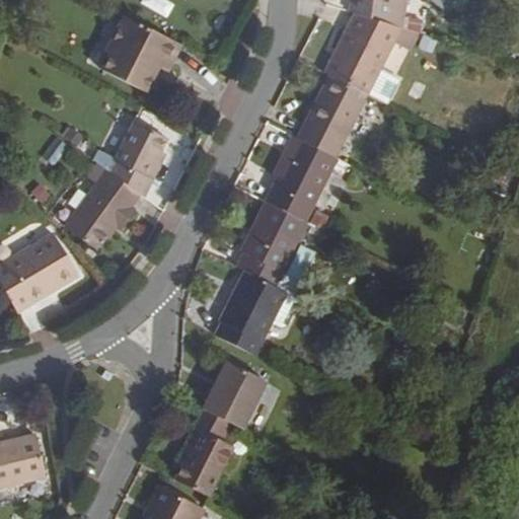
[(350,0),(349,13),(356,14),(402,29),(403,29),(405,18),(406,0),(350,0)]
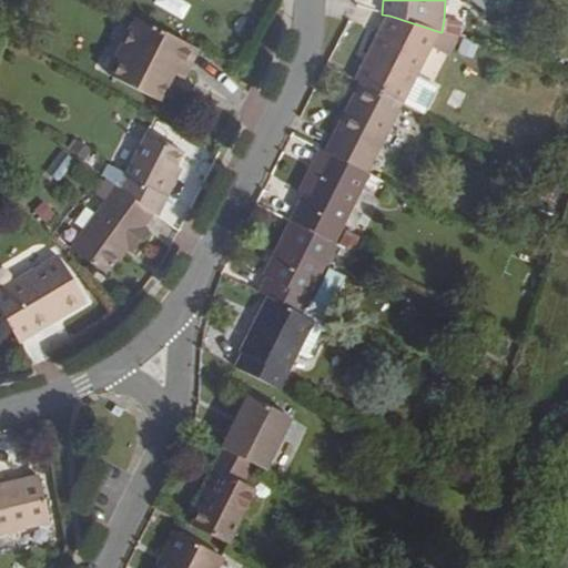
[(440,32),(389,16),(357,80),(361,82),(404,103),(426,115),(439,91),(416,79),(432,48),(440,32)]
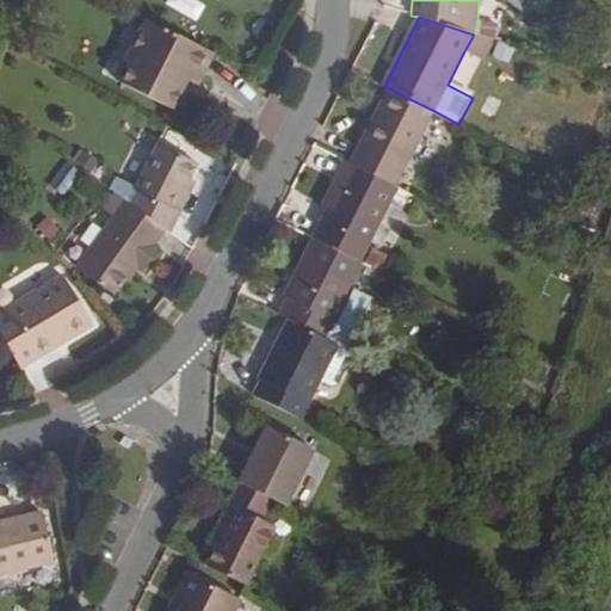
[(187,81),(198,86),(214,54),(146,19),(124,62),(129,63),(119,82),(172,110),(187,81)]
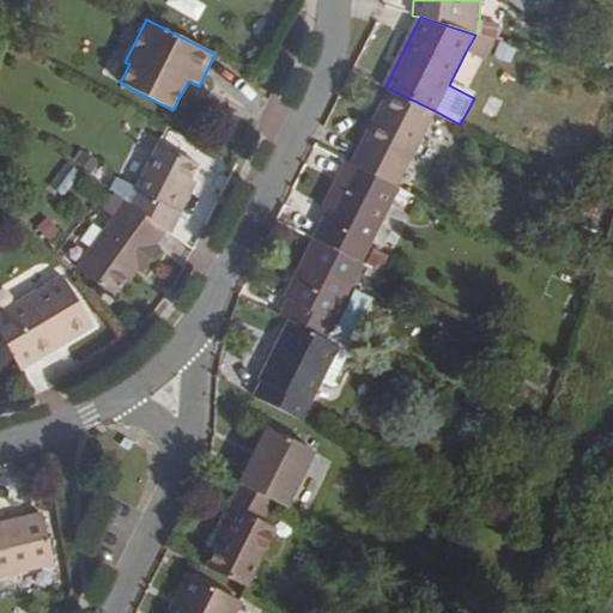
[(499,24),(479,22),(477,35),(495,41),(498,42),(499,24)]
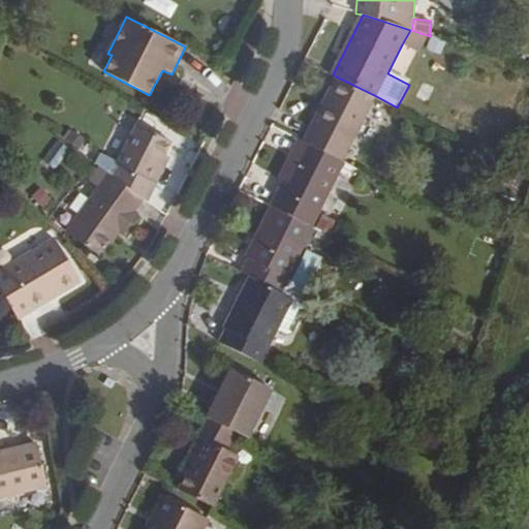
[(410,30),(402,44),(417,53),(427,35),(411,30),(410,30)]
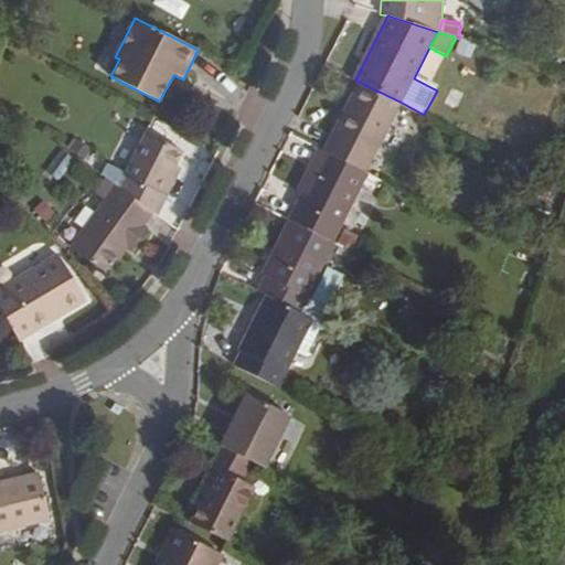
[(402,103),(359,82),(324,150),(368,172),(402,103)]
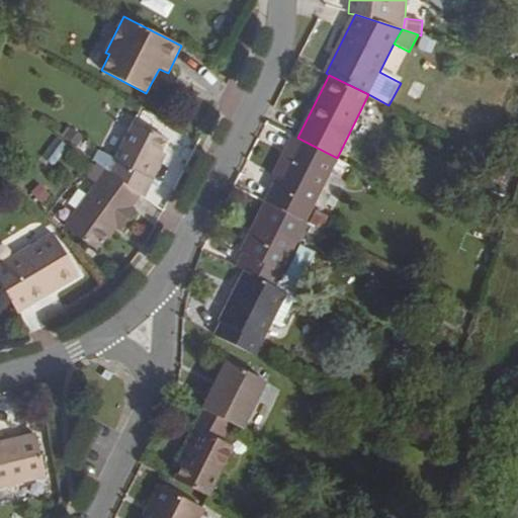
[(169,140),(134,122),(108,172),(142,195),(145,198),(161,167),(156,164),(162,152),(169,140)]
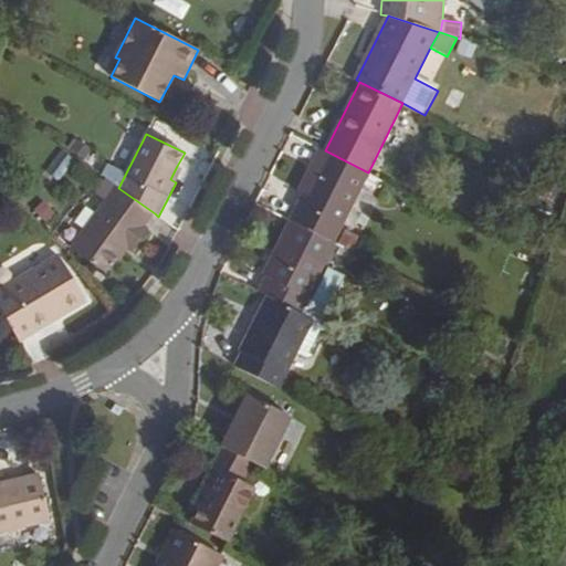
[(79,140),(71,150),(84,160),(92,150),(79,140)]
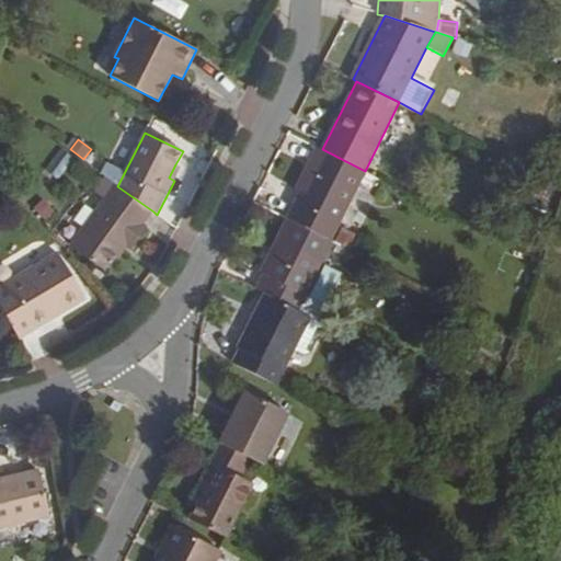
[(48,164),(63,174),(75,158),(60,147),(48,164)]
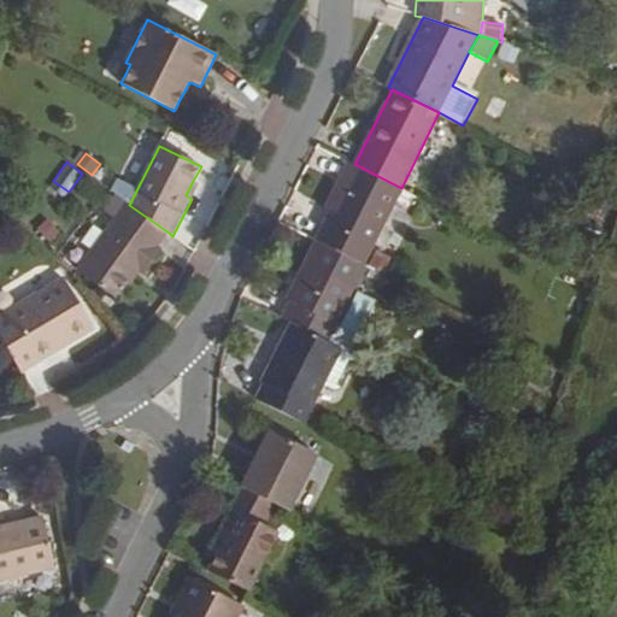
[(346,184),(331,211),(324,224),(371,247),(401,188),(354,164),(347,162),(338,180),(346,184)]
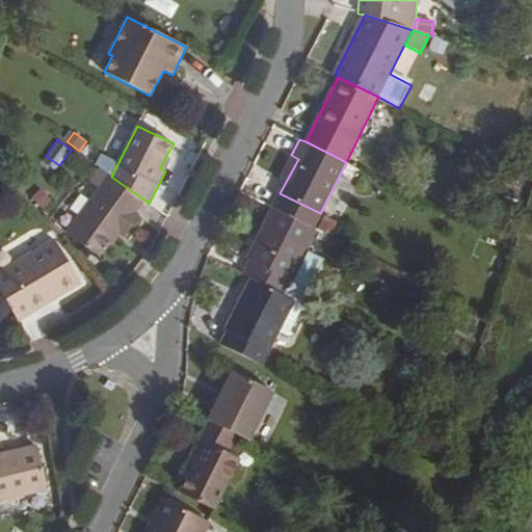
[(298,159),(291,155),(280,179),(286,182),(298,159)]
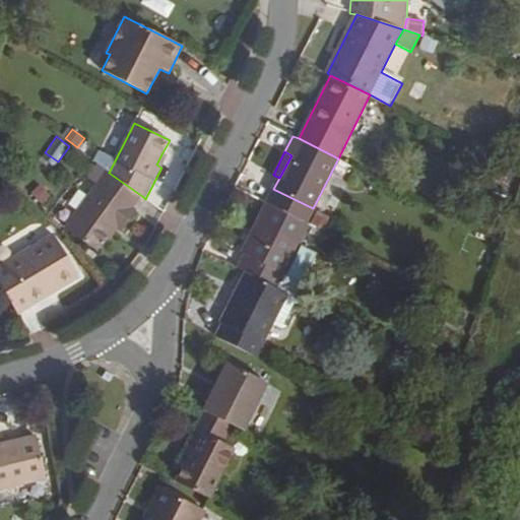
[(168,155),(163,152),(156,165),(161,168),(168,155)]
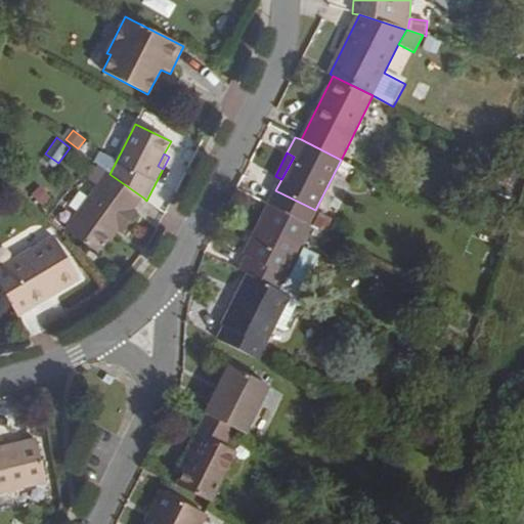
[(66,229),(98,253),(105,244),(117,229),(119,232),(122,233),(136,216),(137,212),(134,210),(143,198),(110,174),(99,166),(89,178),(97,184),(66,229)]
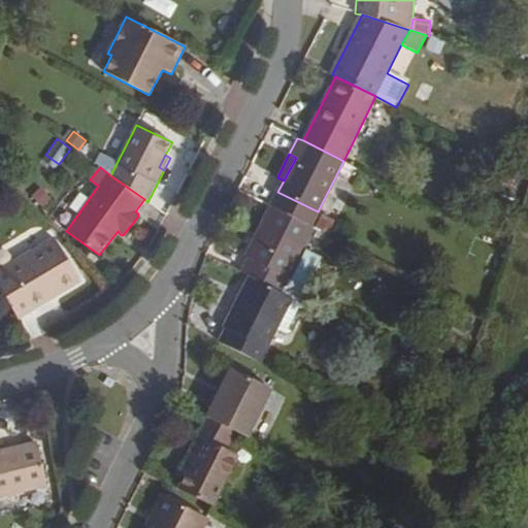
[(40,188),(31,196),(42,207),(51,199),(40,188)]
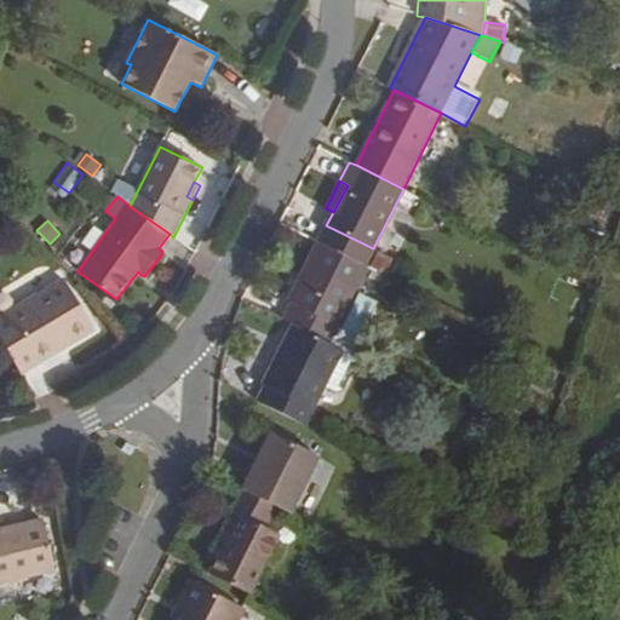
[(326,225),(319,241),(366,264),(373,248),(326,225)]
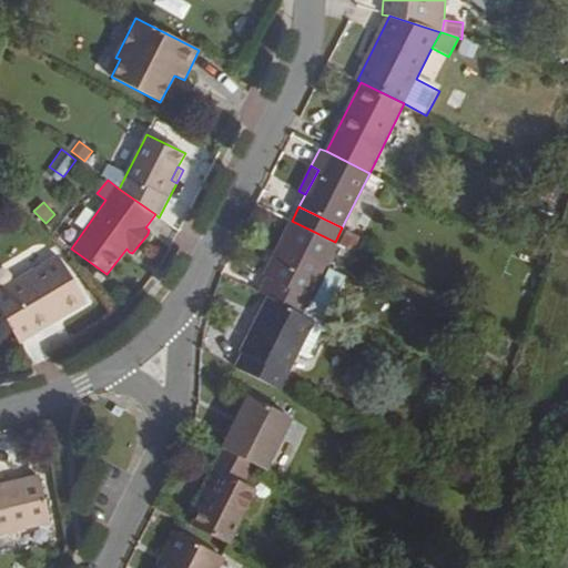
[(264,275),(267,276),(257,295),(267,300),(312,322),(321,305),(311,301),(338,244),(335,242),(292,221),(264,275)]
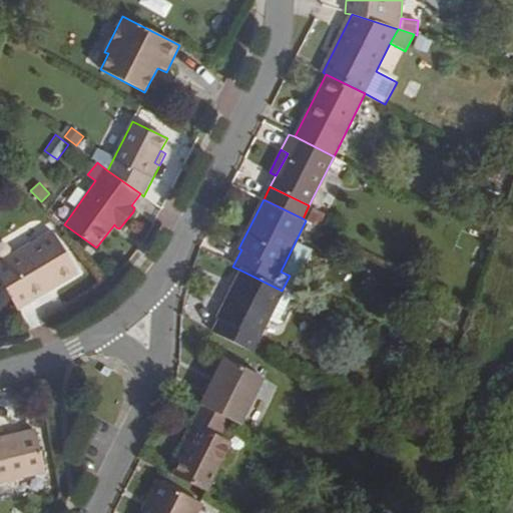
[(116,227),(114,224),(103,238),(106,241),(116,227)]
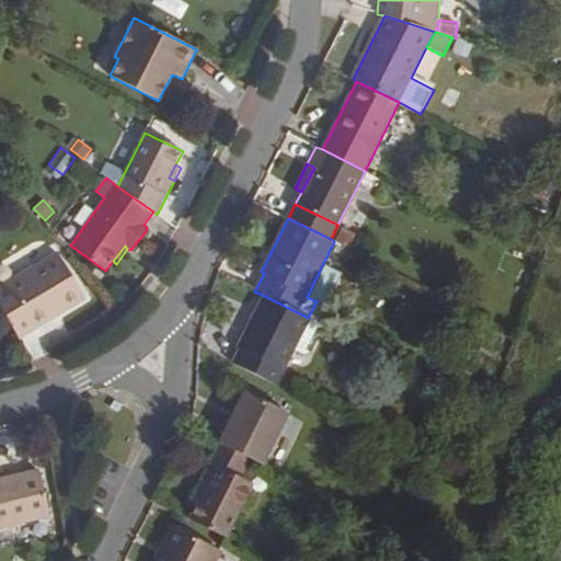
[(0,287),(0,308),(19,340),(86,299),(58,253),(0,287)]
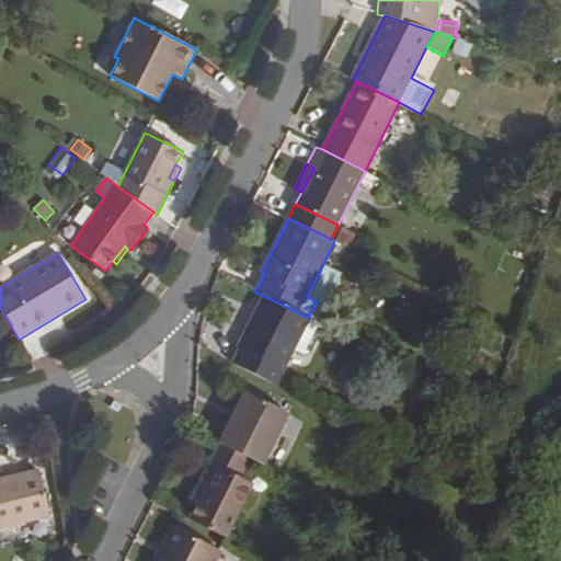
[(238,348),(242,351),(235,367),(274,386),(308,318),(264,296),(238,348)]
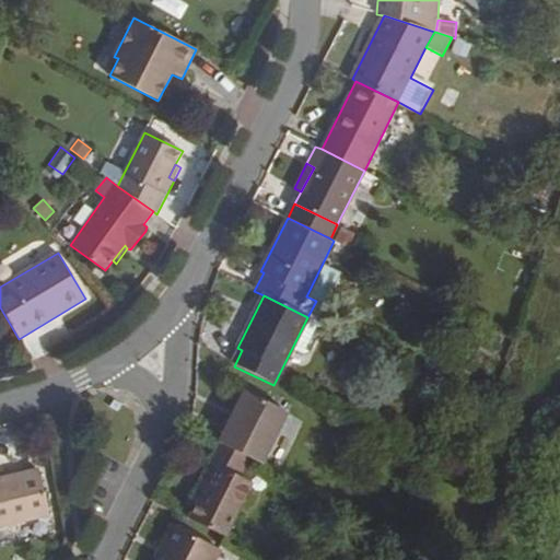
[(284,415),(242,394),(218,443),(246,457),(260,465),(284,415)]
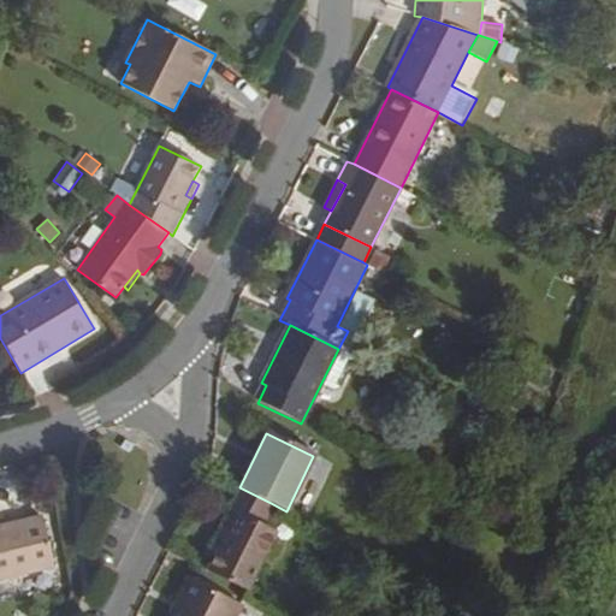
[(227,509),(238,514),(217,556),(207,574),(246,593),(276,533),(260,525),(271,503),(240,487),(227,509)]
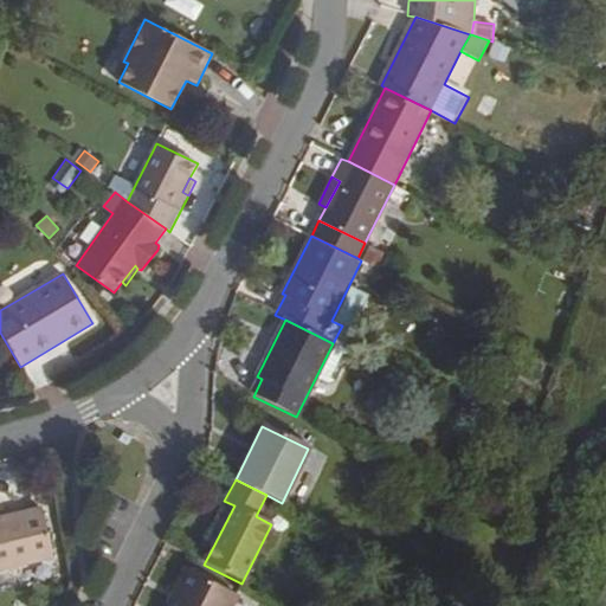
[(234,505),(224,501),(204,542),(213,547),(234,505)]
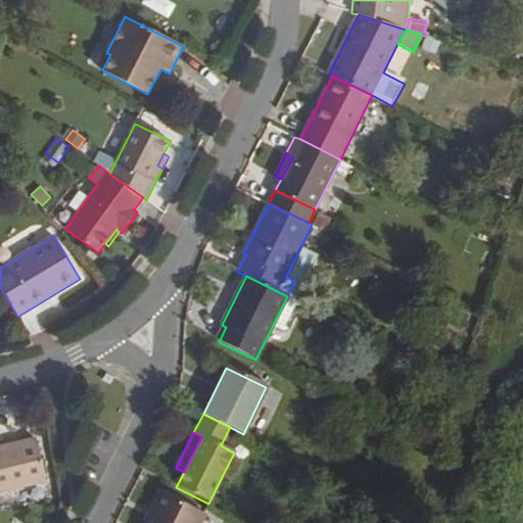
[(0,445),(0,490),(47,480),(38,438),(0,445)]
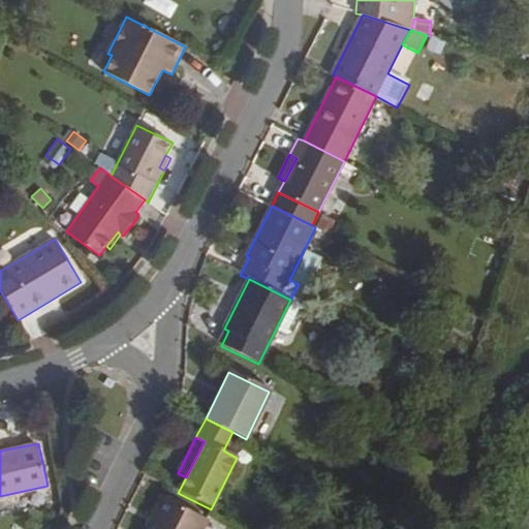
[(151,528),(167,498),(163,496),(146,528),(151,528)]
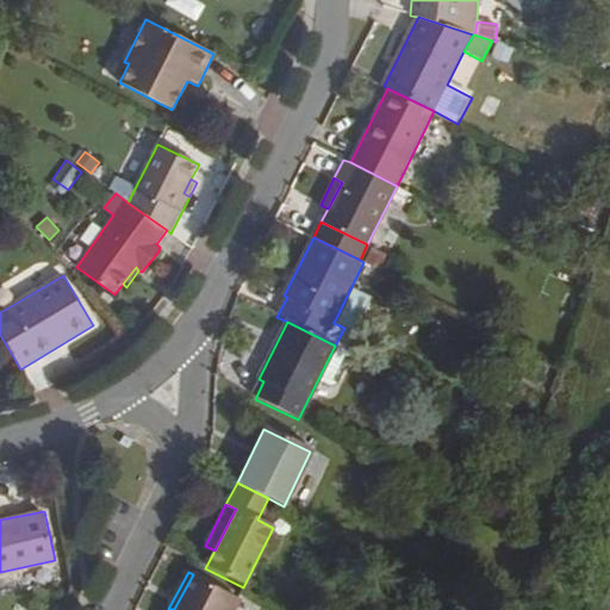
[(174,609),(234,609),(241,598),(193,574),(174,609)]
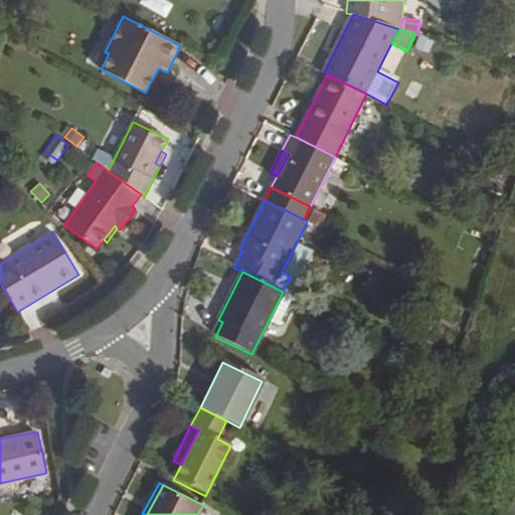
[(0,514),(11,514),(10,504),(0,506),(0,514)]
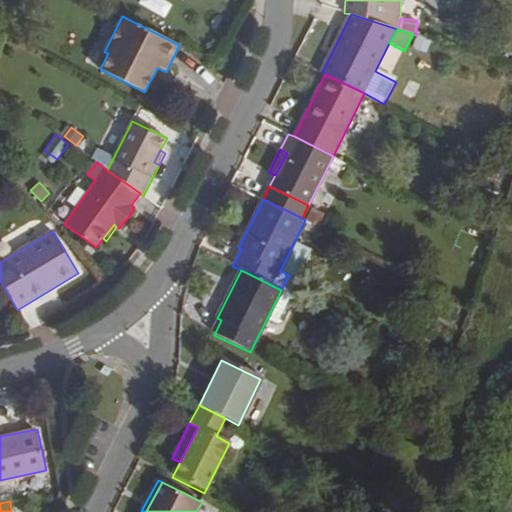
All buildings are outlined.
